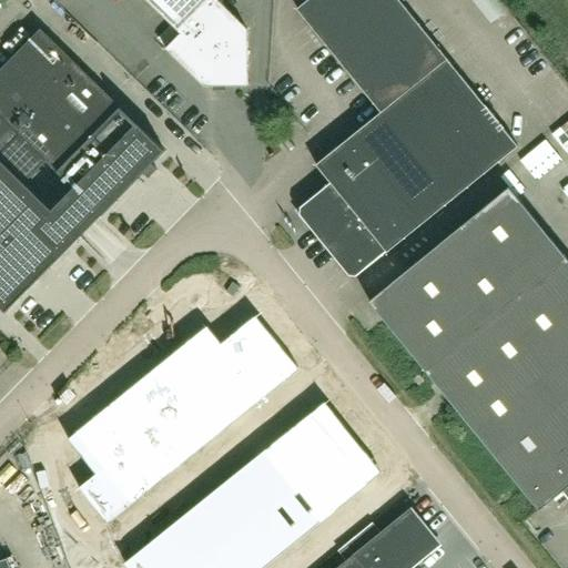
[(247,30),(216,0),(145,0),(181,34),(165,49),(204,87),(247,87),(247,30)]
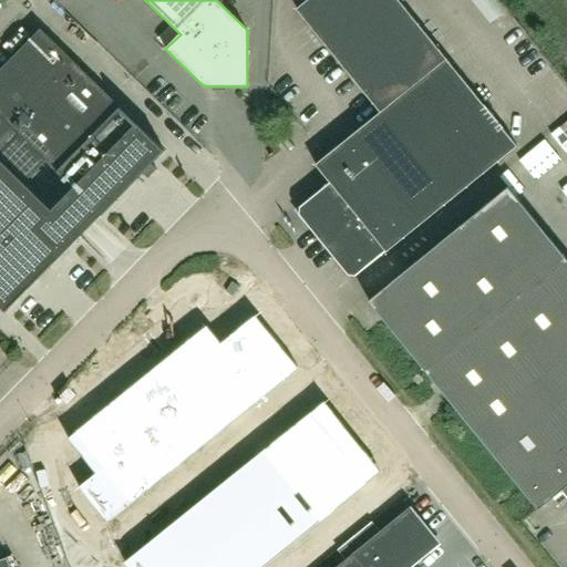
[(308,0),(297,9),(380,113),(316,165),(330,183),(311,197),(309,219),(356,276),(385,251),(387,253),(517,146),(398,0),(308,0)]
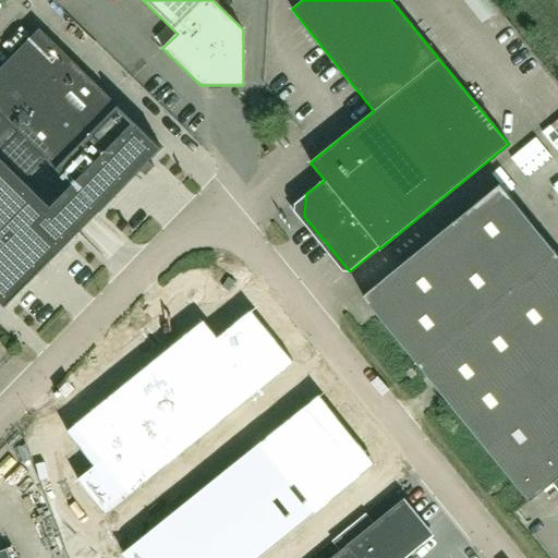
[(155,167),(148,161),(161,148),(40,29),(0,69),(0,301),(7,307),(79,233),(99,213),(141,170),(146,176),(155,167)]
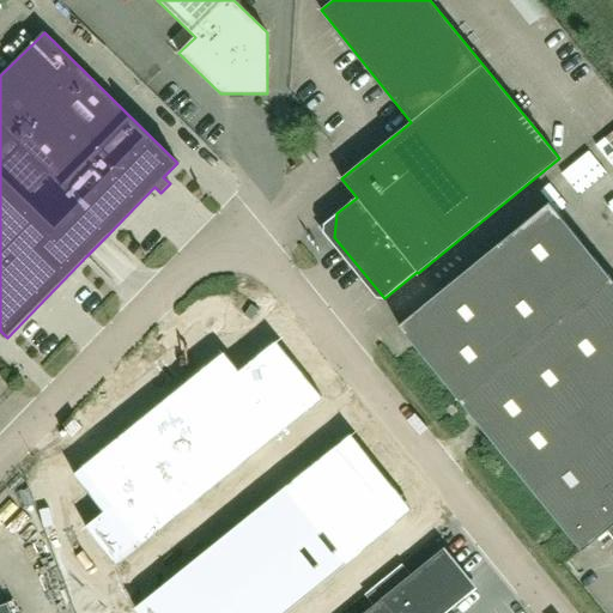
[(612,280),(550,202),(400,325),(399,326),(463,405),(490,437),(582,551),(598,539),(605,532),(607,530),(612,538),(612,280)]
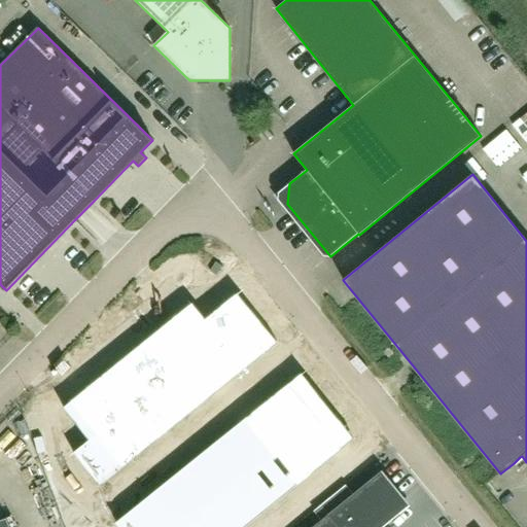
[(194,303),(64,408),(91,441),(74,453),(100,486),(278,342),(238,293),(206,319),(194,303)]
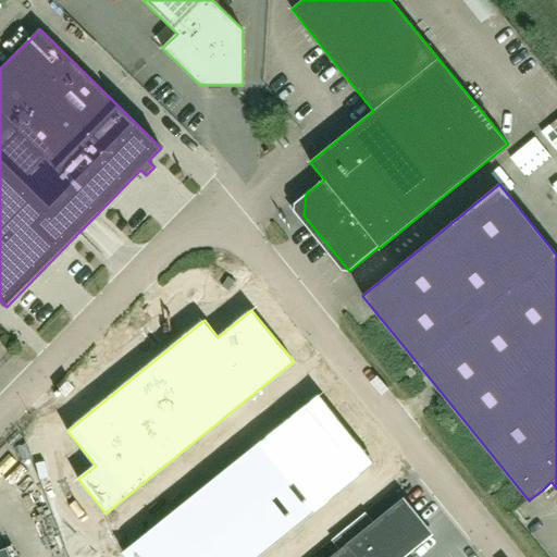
[(123,553),(126,556),(257,556),(374,462),(319,394),(123,553)]
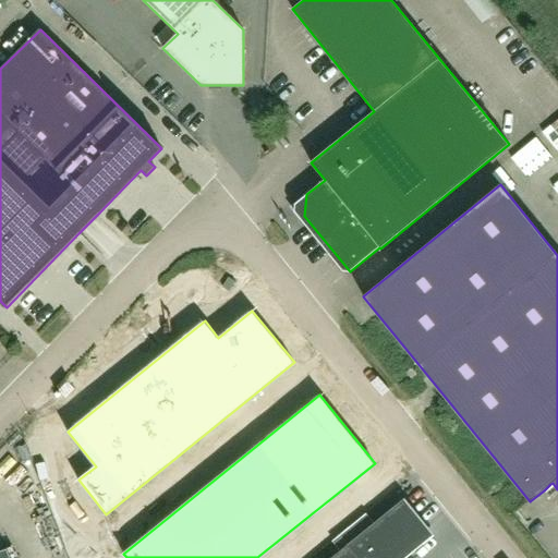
[(400,557),(429,534),(403,502),(386,518),(385,516),(366,531),(368,533),(351,546),(349,544),(331,557),(400,557)]
